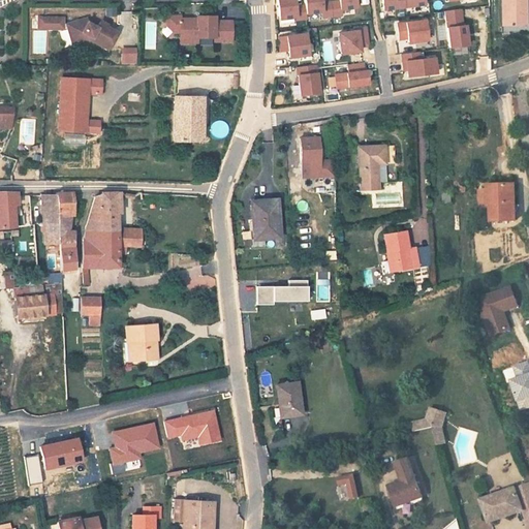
[(319,0),(274,0),(277,23),(306,20),(306,14),(317,13),(318,20),(342,17),(341,12),(356,10),(354,0),(329,0),(320,1),(319,0)]
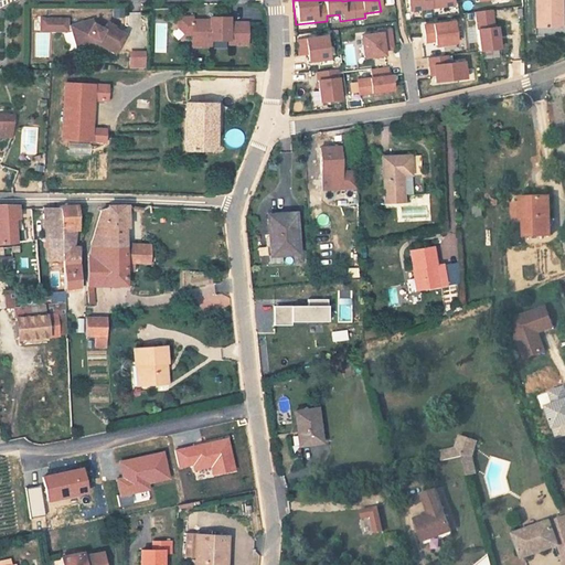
[(405,0),(406,12),(452,7),(451,0),(405,0)]
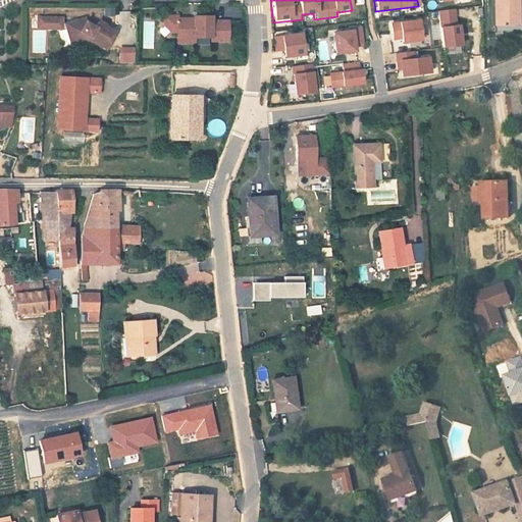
[(514,0),(494,0),(496,24),(515,24),(514,0)]
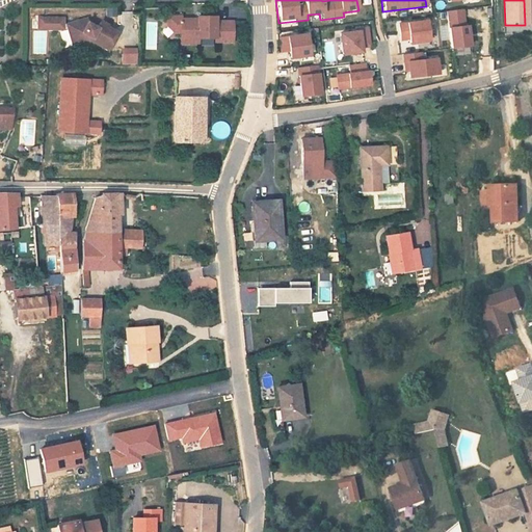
[(446,10),(452,55),(471,52),(464,7),(446,10)]
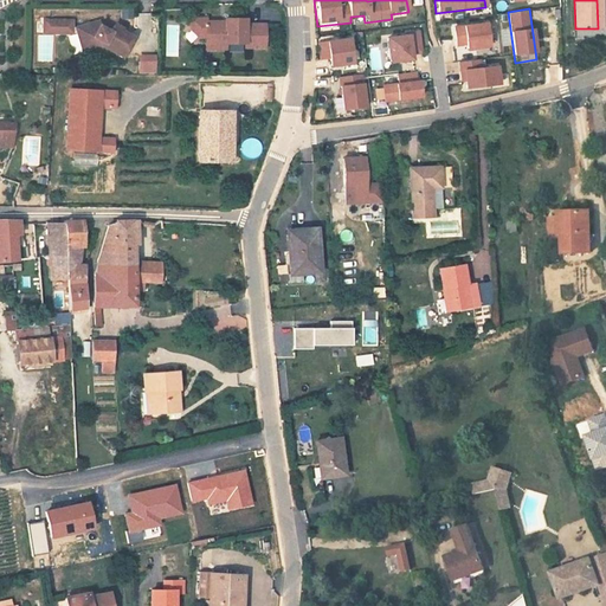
[(489,47),(488,21),(452,25),(455,46),(465,45),(466,50),(489,47)]
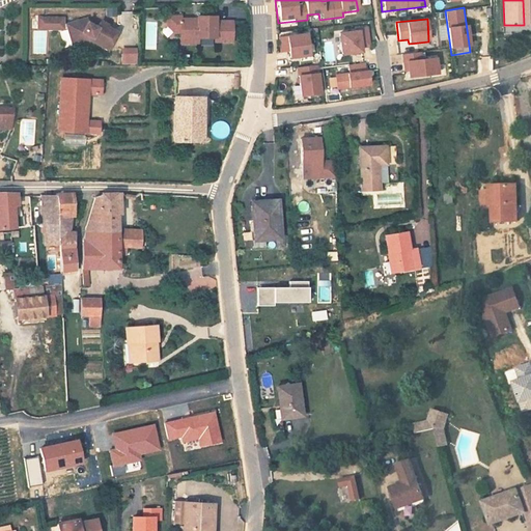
[(190,39),(190,47),(199,47),(199,42),(216,42),(216,45),(233,45),(233,25),(217,25),(217,20),(199,20),(199,23),(183,23),(183,20),(168,20),(168,29),(174,36),(180,36),(180,40),(190,39)]
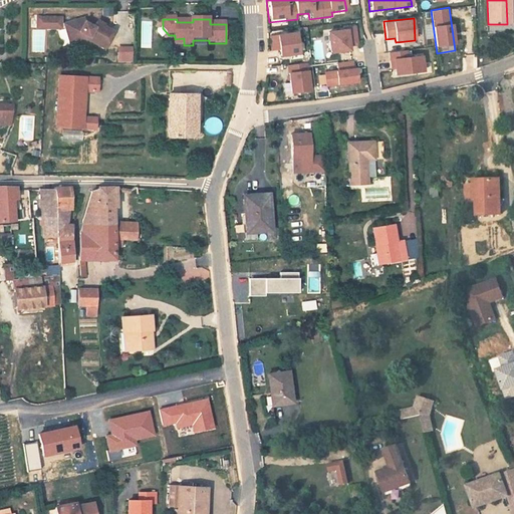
[(37,21),(37,31),(47,31),(47,21),(37,21)]
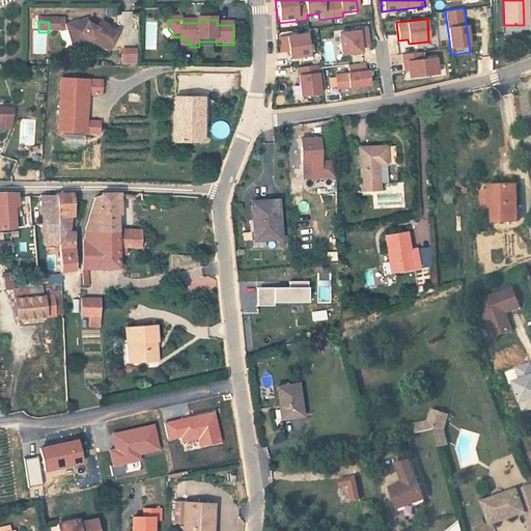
[(49,22),(49,32),(68,32),(72,45),(82,42),(83,46),(90,45),(107,53),(116,35),(107,30),(107,28),(100,25),(96,30),(88,27),(86,22),(66,28),(63,28),(63,22),(49,22)]
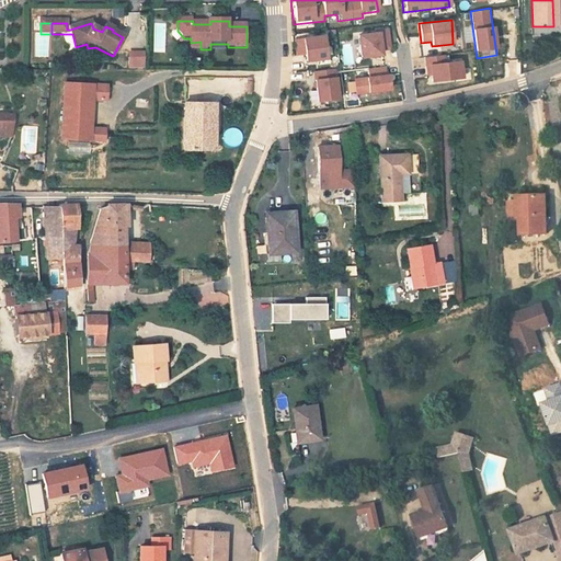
[(380,31),(382,49),(389,48),(388,30),(380,31)]
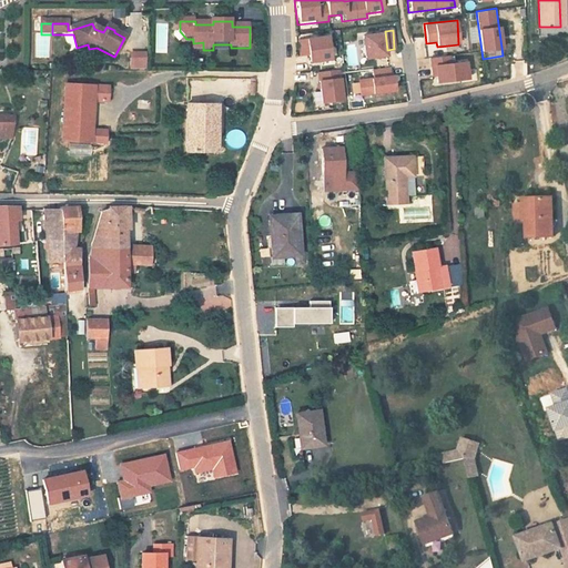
[(361,32),(362,59),(386,58),(385,31),(361,32)]
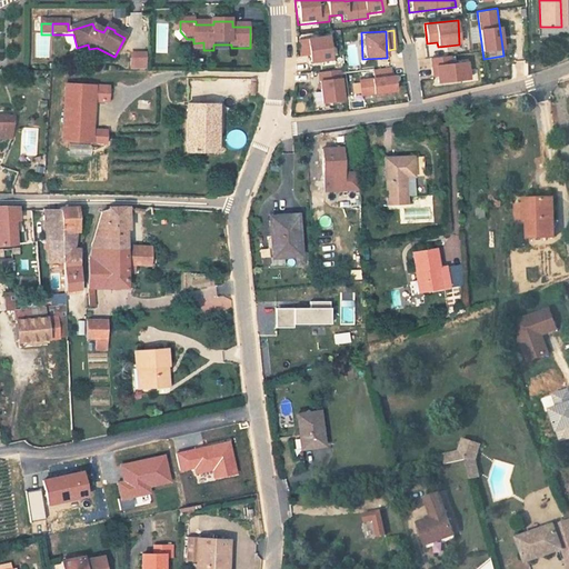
[(299,57),(309,57),(309,62),(331,61),(329,36),(298,38),(299,57)]
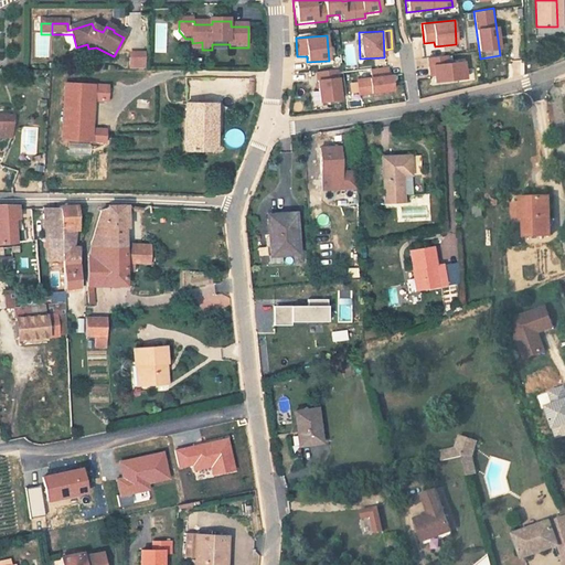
[(145,68),(145,51),(132,51),(131,68),(145,68)]
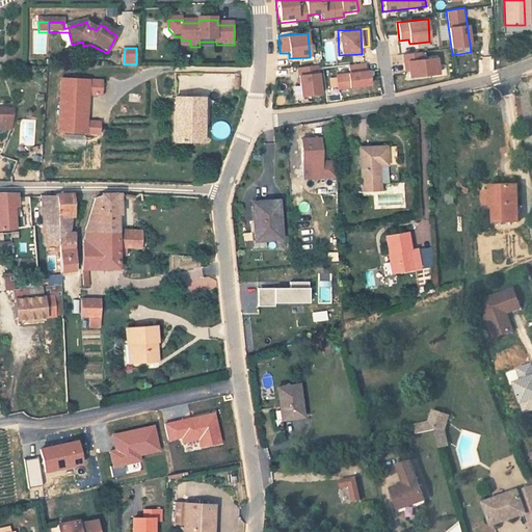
[(421,50),(402,54),(407,80),(440,74),(436,56),(423,59),(421,50)]
